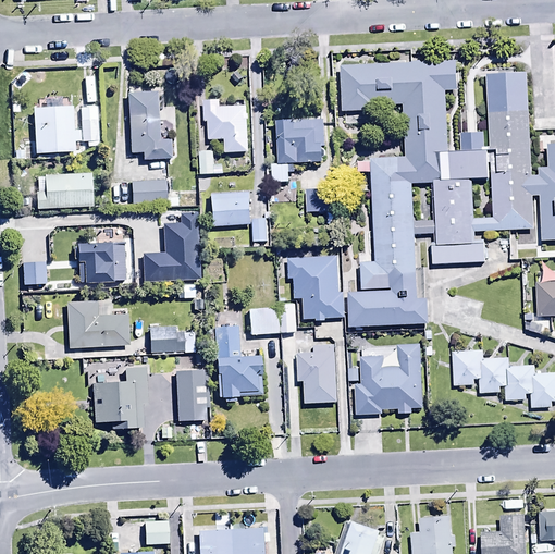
[(359,287),(390,286),(390,290),(346,291),(347,324),(427,321),(426,298),(415,298),(412,231),(435,230),(436,244),(430,245),(431,261),(483,259),(482,239),(473,241),(472,229),(532,226),(530,193),(540,192),(541,237),(554,236),(554,142),(546,143),(547,163),(539,164),(539,175),(529,175),(525,71),(485,72),(488,130),(459,131),(460,149),(447,150),(445,89),(456,88),(455,59),(341,63),(341,64),(342,109),(373,108),(373,103),(402,102),(404,156),(370,157),(373,259),(358,259),(359,287)]
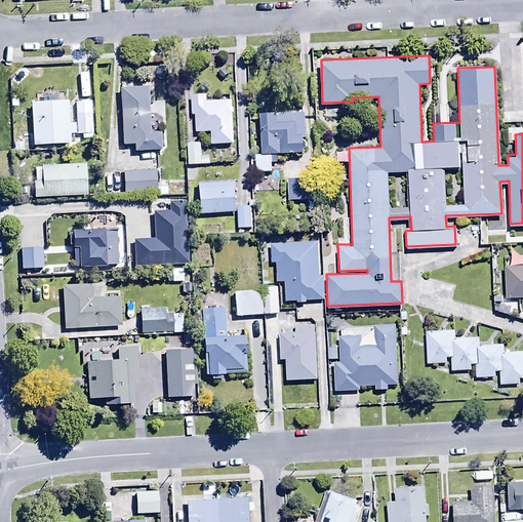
[(152,86),(121,87),(124,144),(135,144),(135,151),(166,149),(166,130),(155,130),(152,86)]
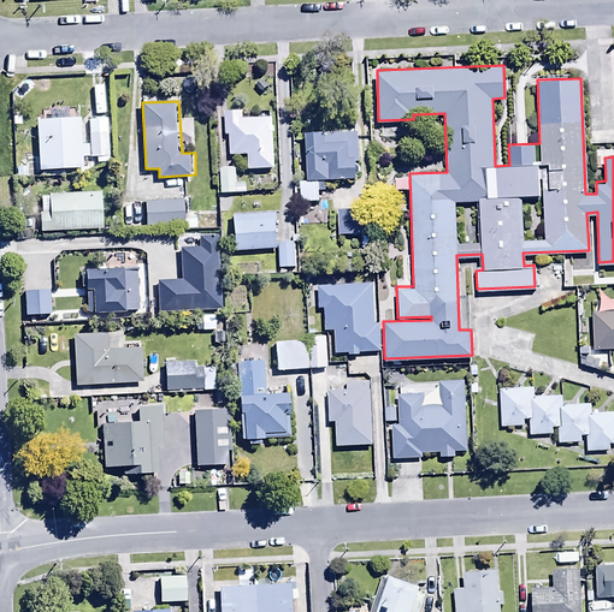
[(277,166),(275,117),(246,118),(244,108),(226,110),(228,134),(232,134),(232,154),(249,154),(251,167),(277,166)]
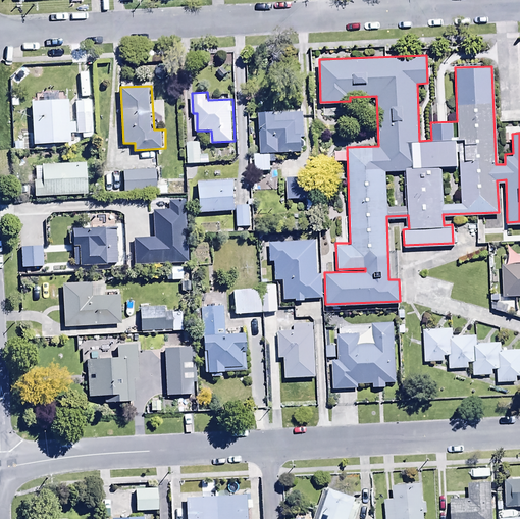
[(43,100),(32,101),(34,144),(71,142),(70,134),(76,134),(75,121),(69,121),(68,99),(60,99),(60,95),(43,95),(43,100)]
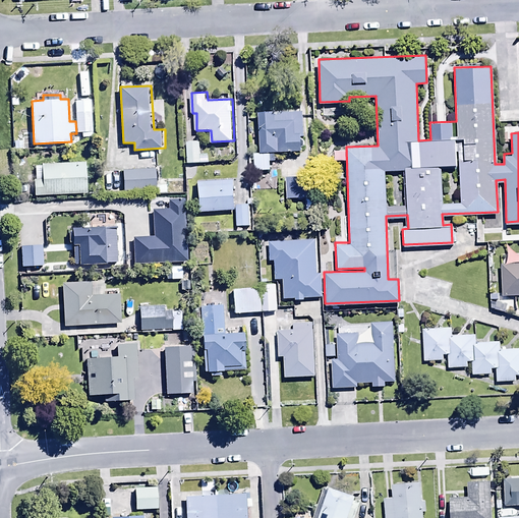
[(93,111),(77,111),(77,132),(83,132),(84,136),(93,136),(93,111)]
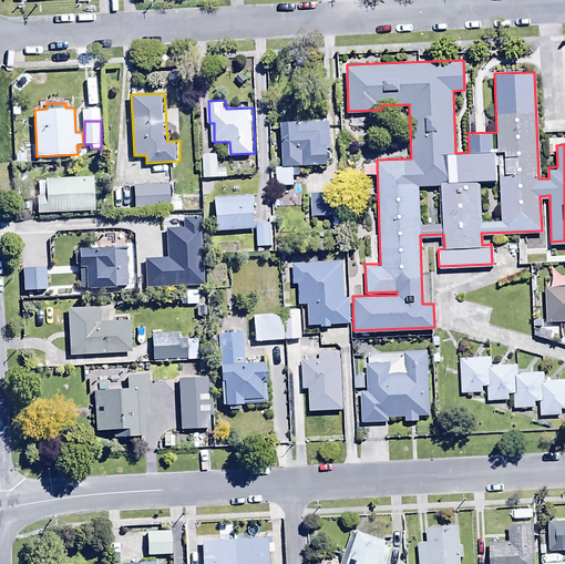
[(330,121),(284,123),(285,166),(278,166),(279,185),(297,184),(296,174),(301,174),(301,165),(332,164),(330,121)]
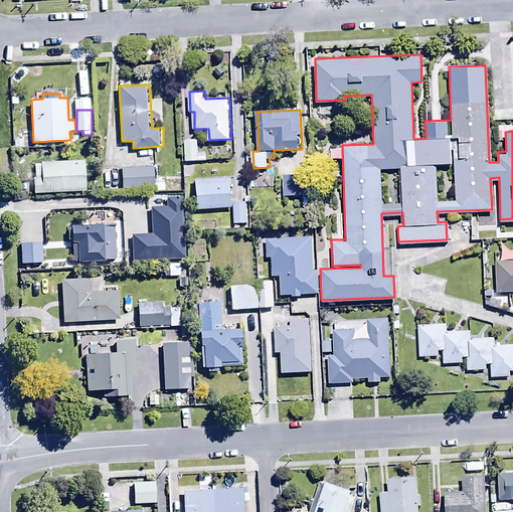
[(33,177),(34,193),(87,190),(86,159),(41,161),(41,164),(35,164),(36,177),(33,177)]
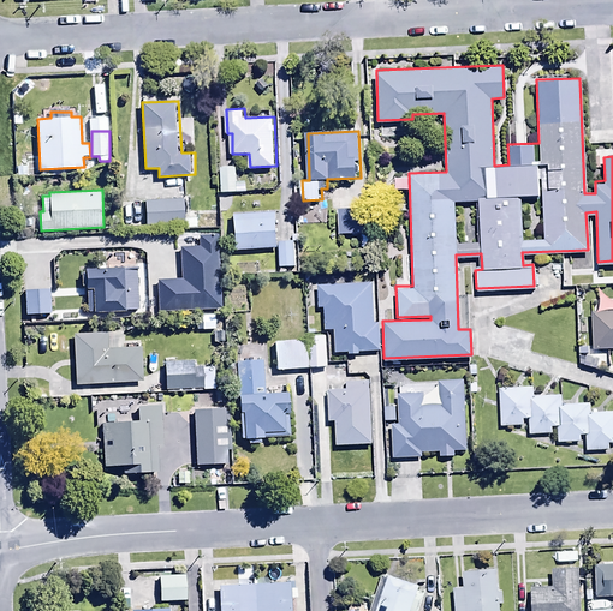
[(146,199),(147,227),(185,225),(184,198),(146,199)]
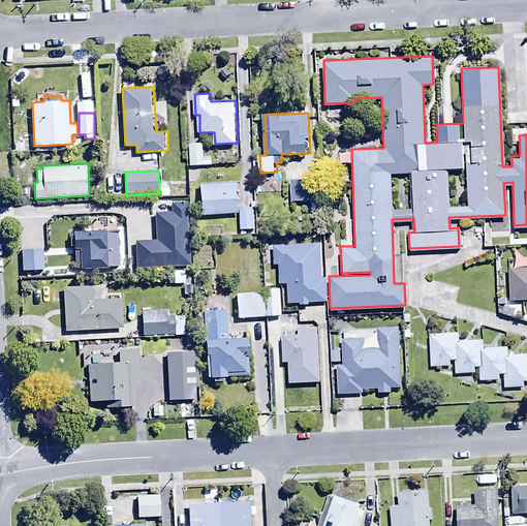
[(317,180),(292,180),(292,200),(317,200),(317,180)]
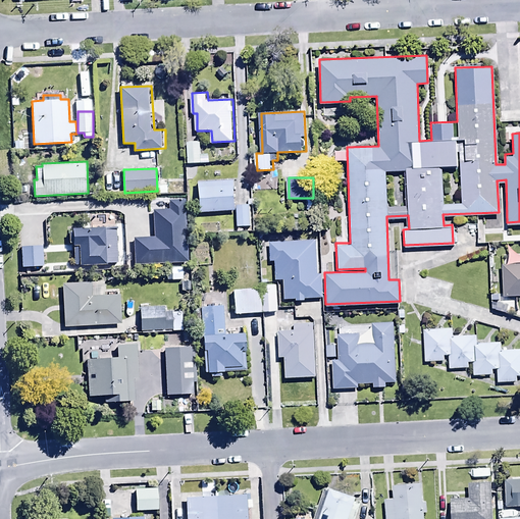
[(198,180),(200,211),(237,209),(235,178),(198,180)]
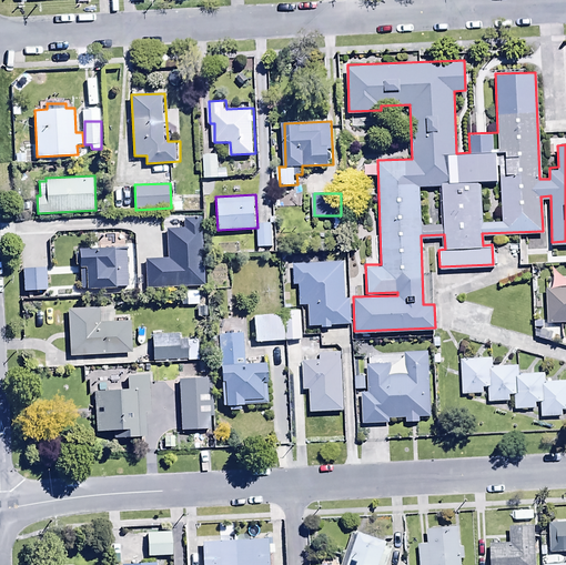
[(273,222),(259,223),(260,243),(274,242),(273,222)]
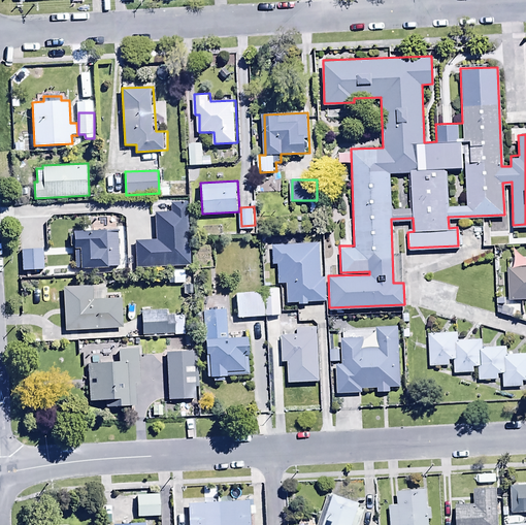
[(120,265),(119,221),(104,221),(105,229),(74,230),(75,267),(108,267),(108,266),(120,265)]
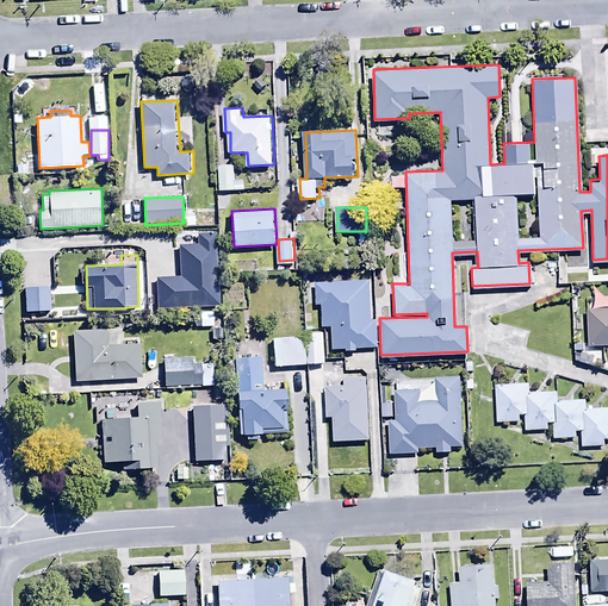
[(184,304),(181,268),(162,269),(163,276),(153,277),(154,305),(184,304)]
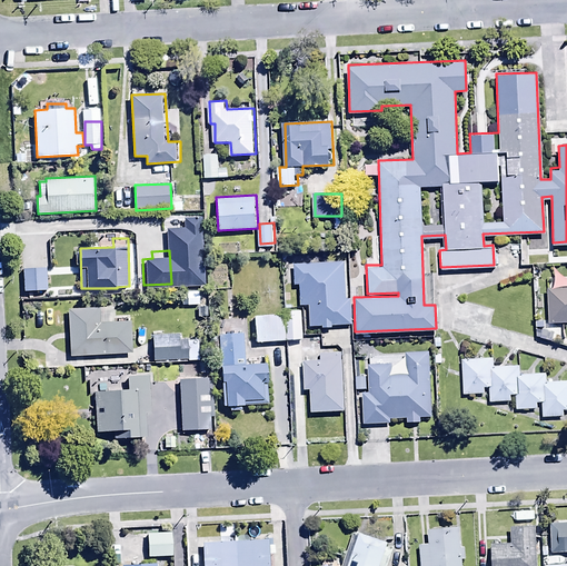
[(348,298),(346,261),(296,264),(297,285),(300,284),(301,305),(310,304),(311,325),(354,323),(352,298),(348,298)]
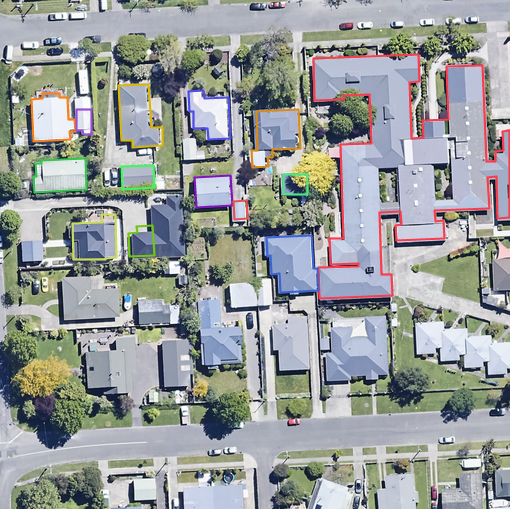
[(509,258),(494,258),(495,290),(509,289),(509,258)]
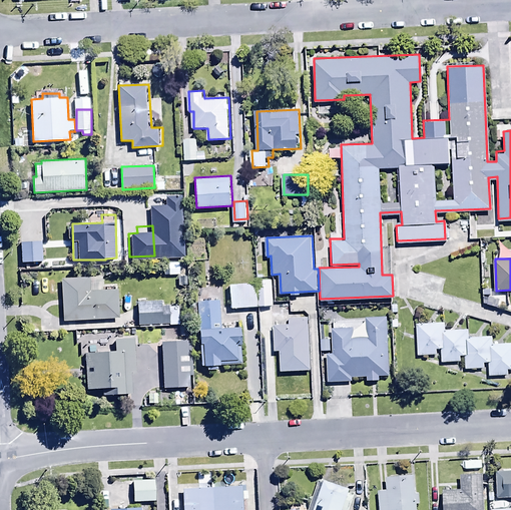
[(61,278),(63,321),(119,318),(118,288),(103,289),(102,276),(61,278)]
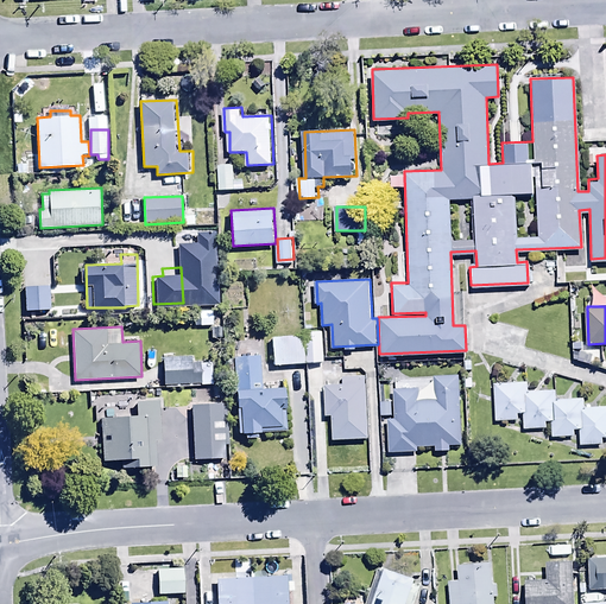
[(272,337),(273,364),(327,362),(324,334),(272,337)]
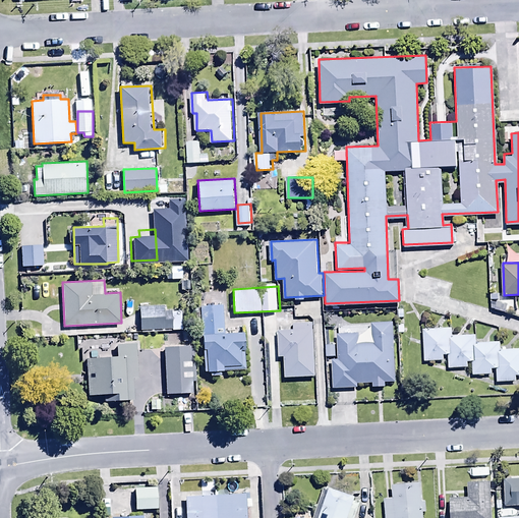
[(173,317),(173,304),(140,305),(141,331),(185,329),(184,317),(173,317)]
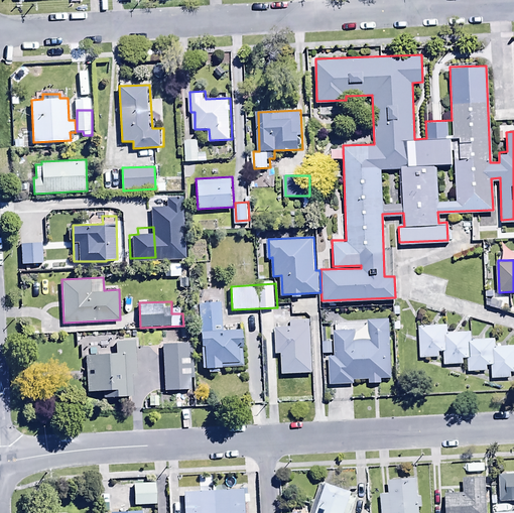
[(222,302),(200,303),(203,367),(208,367),(209,372),(219,372),(219,367),(244,366),(242,329),(224,330),(222,302)]
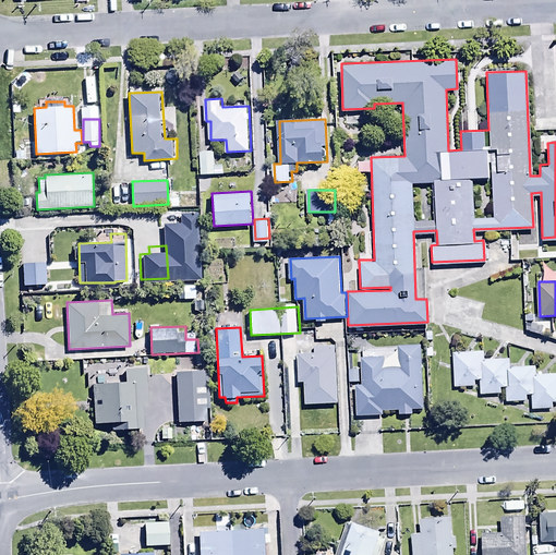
[(307,403),(339,402),(337,344),(316,345),(316,353),(299,353),(299,382),(306,382),(307,403)]
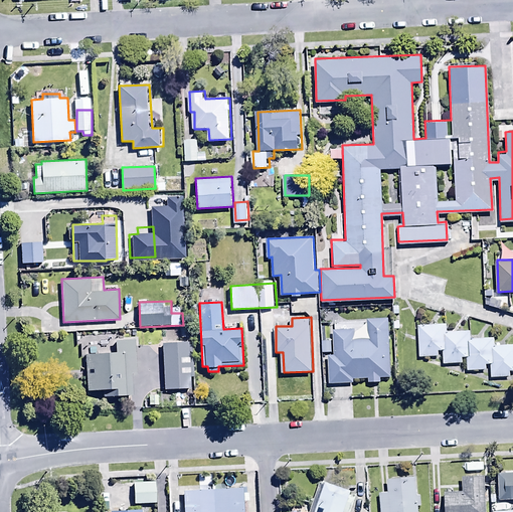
[(336,353),(330,354),(331,383),(354,382),(354,377),(369,376),(369,381),(382,381),(382,376),(393,376),(391,318),(369,318),(370,338),(355,338),(355,329),(335,330),(336,353)]
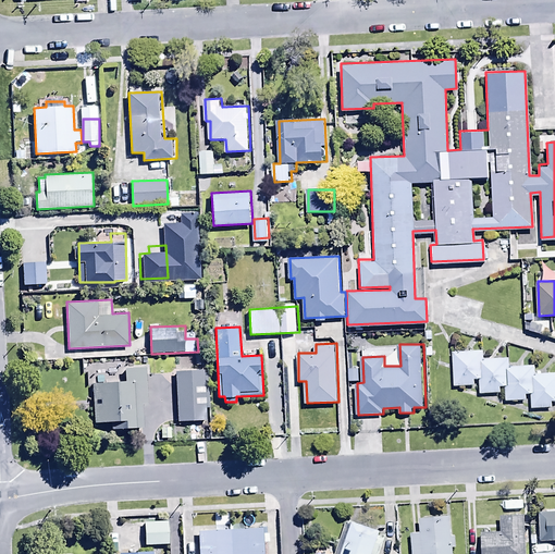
[(484,351),(454,352),(455,385),(476,384),(476,379),(481,379),(481,392),(502,392),(502,385),(506,385),(507,401),(527,399),(527,393),(532,393),(532,407),(553,407),(553,401),(554,401),(554,372),(540,373),(540,369),(535,369),(535,364),(510,365),(510,358),(484,358),(484,351)]
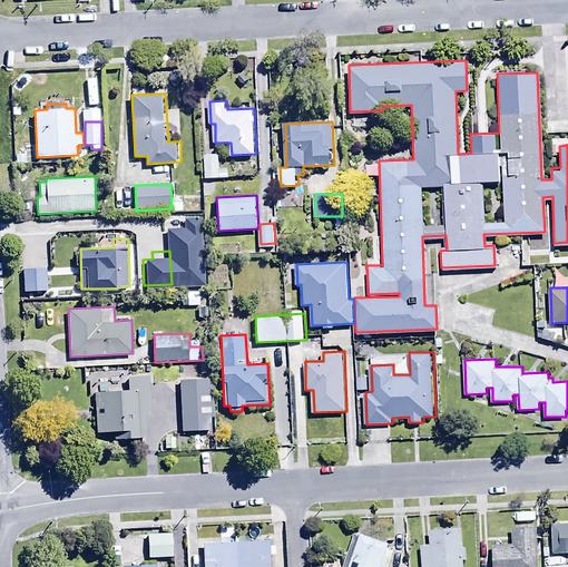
[(129,390),(96,392),(98,431),(114,430),(115,438),(148,436),(146,412),(154,412),(152,375),(128,377),(129,390)]
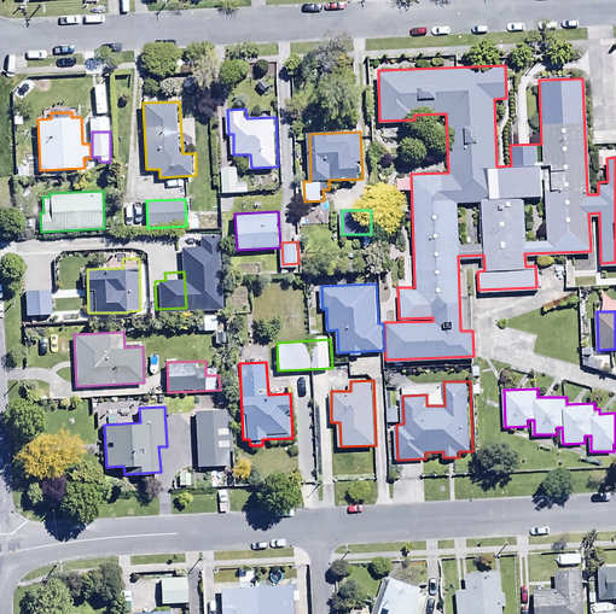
[(228,451),(233,451),(232,409),(196,410),(198,467),(230,466),(228,451)]
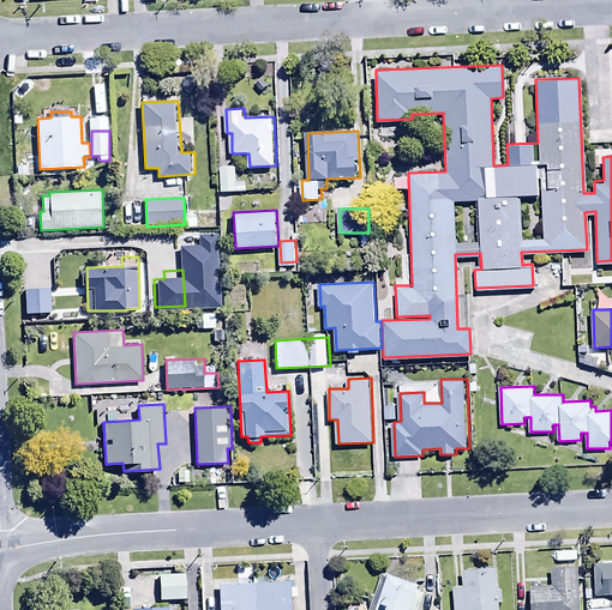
[(179,469),(179,482),(192,482),(192,469),(179,469)]
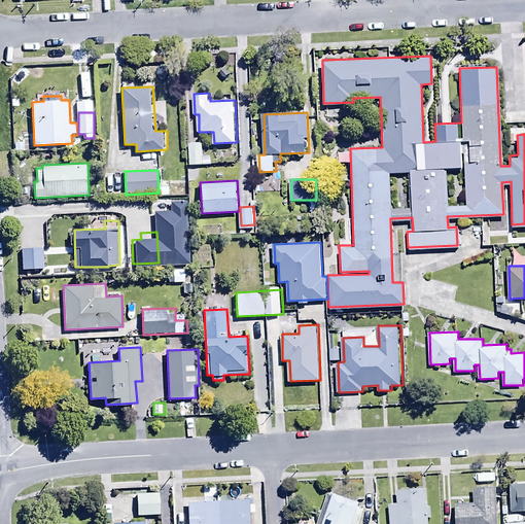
[(524,482),(510,483),(511,511),(524,510),(524,482)]
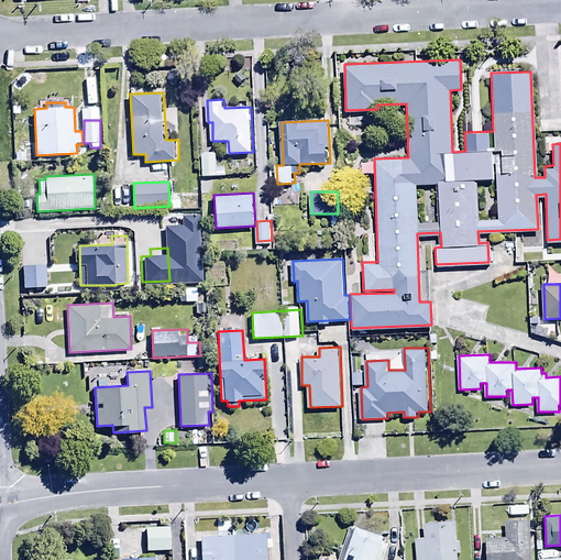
[(461,540),(458,540),(455,520),(425,524),(426,538),(416,538),(417,559),(459,559),(459,552),(462,551),(461,540)]
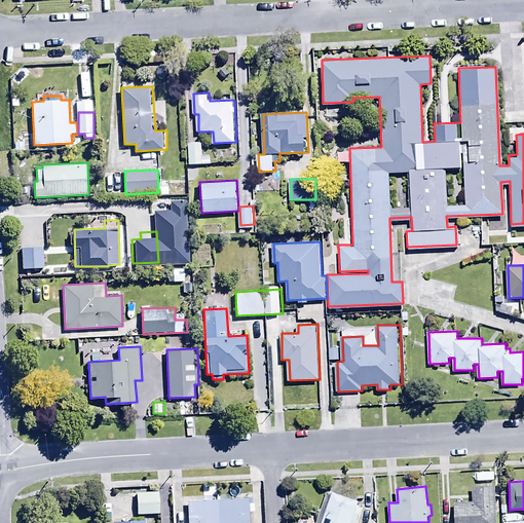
[(455,501),(456,522),(497,522),(497,486),(474,486),(474,500),(455,501)]
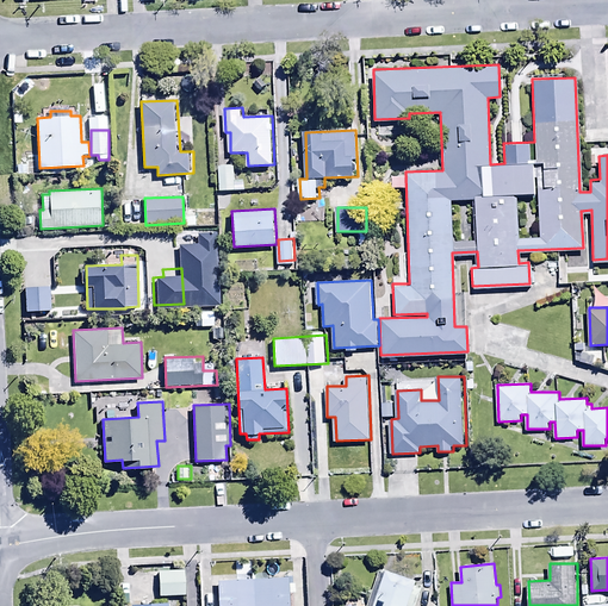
[(160,569),(160,594),(187,594),(186,569),(160,569)]
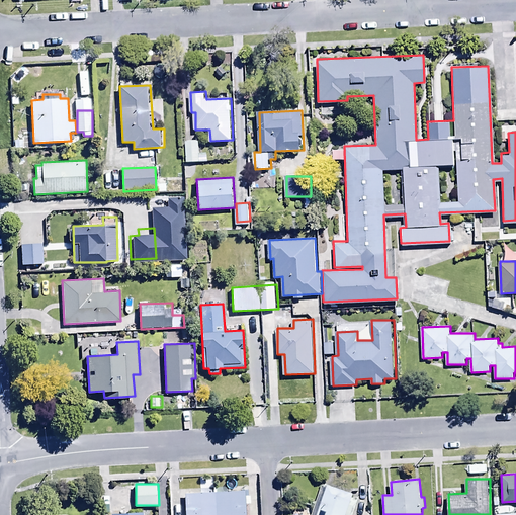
[(323,485),(312,514),(352,514),(356,504),(351,503),(354,493),(328,484),(327,487),(323,485)]
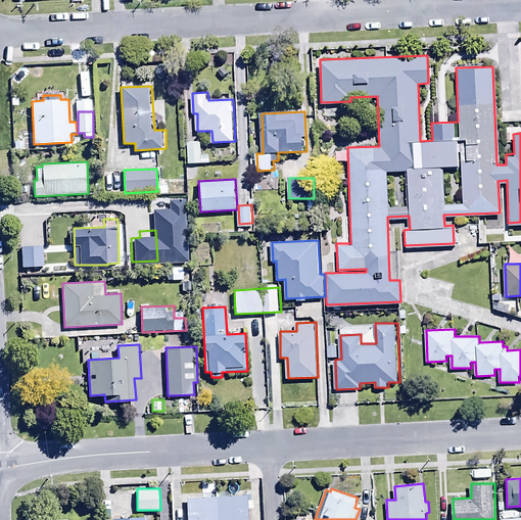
[(217,489),(217,497),(187,498),(187,519),(248,519),(249,509),(253,509),(253,499),(247,499),(247,497),(231,497),(231,489),(217,489)]
